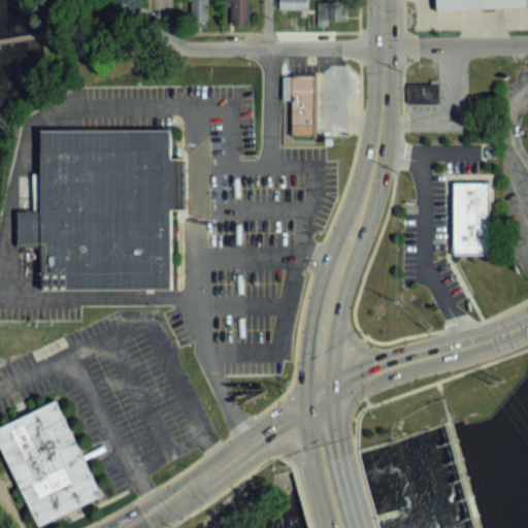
[(114,0),(116,17),(141,17),(140,0),(114,0)]
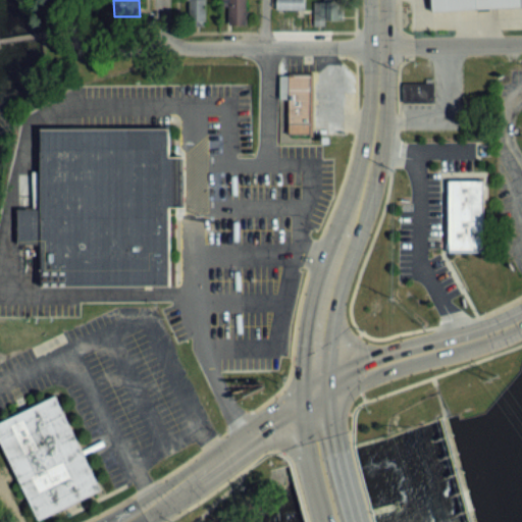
[(189,0),(189,25),(205,25),(205,0),(189,0)]
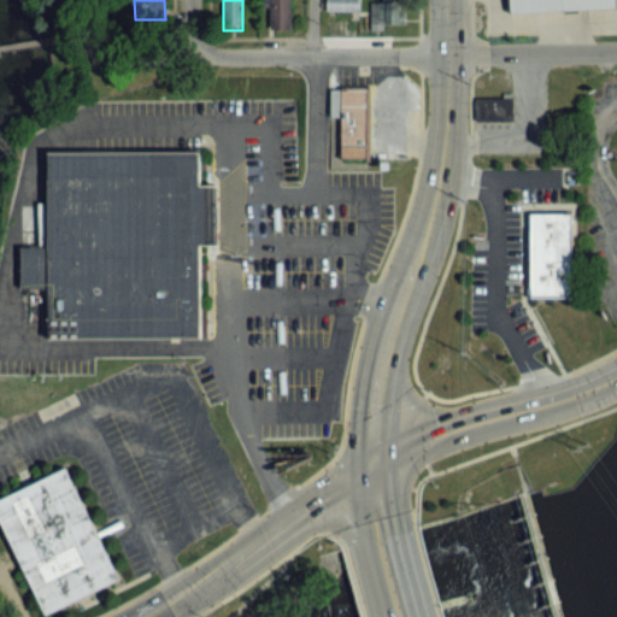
[(292,0),(262,0),(262,7),(271,7),(271,28),(292,28),(292,0)]
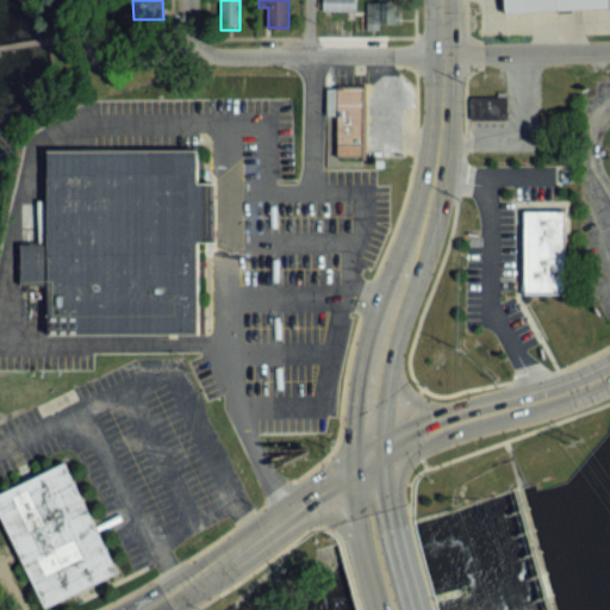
[(322,0),(323,13),(356,13),(355,0),(322,0)]
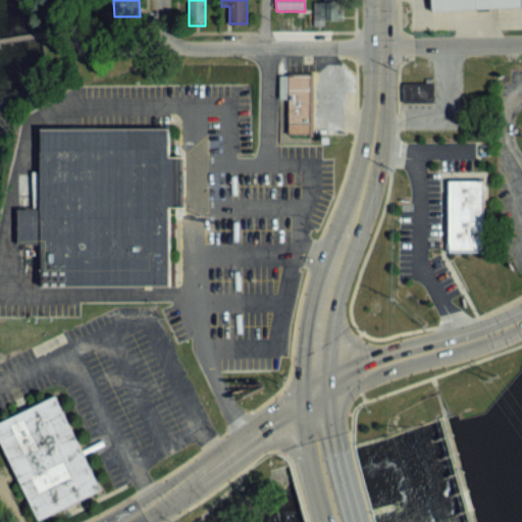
[(429,9),(428,0),(517,0),(518,4),(429,9)]
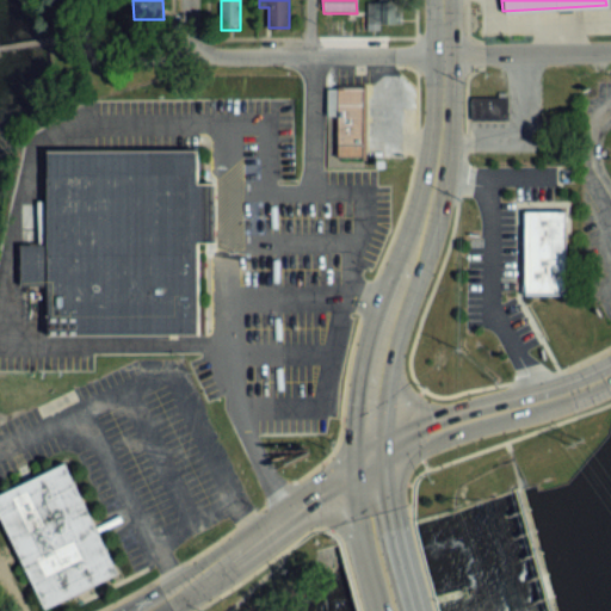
[(400,26),(400,2),(366,2),(366,26),(400,26)]
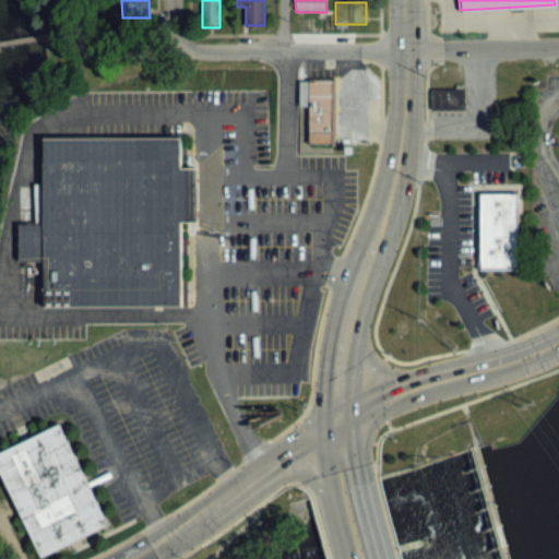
[(333,144),(308,144),(308,103),(298,103),(298,76),(333,76),(333,144)]
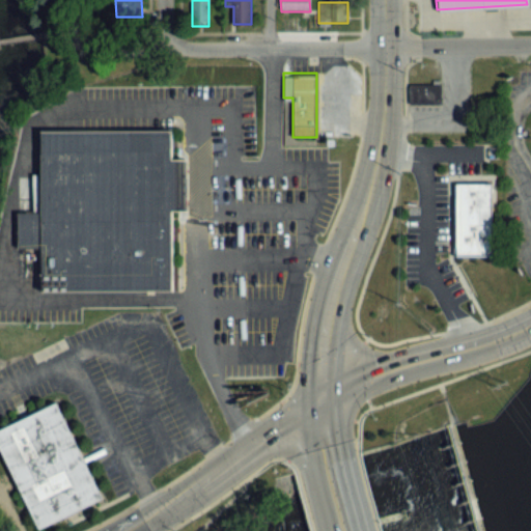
[(440,102),(407,103),(407,82),(440,82),(440,102)]
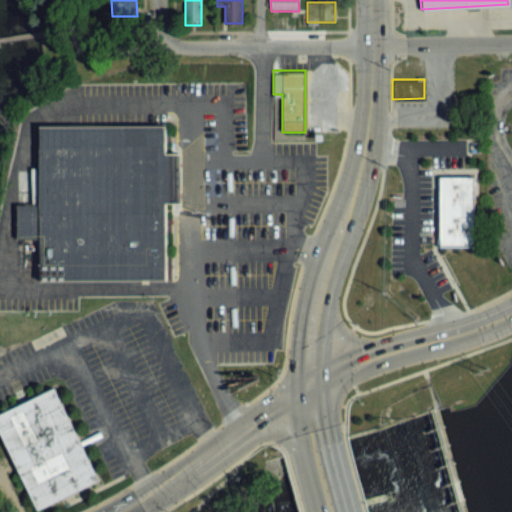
[(34,279),(163,278),(162,201),(177,201),(177,150),(163,150),(163,124),(74,125),(36,125),(36,203),(13,203),(13,235),(34,235),(34,279)]
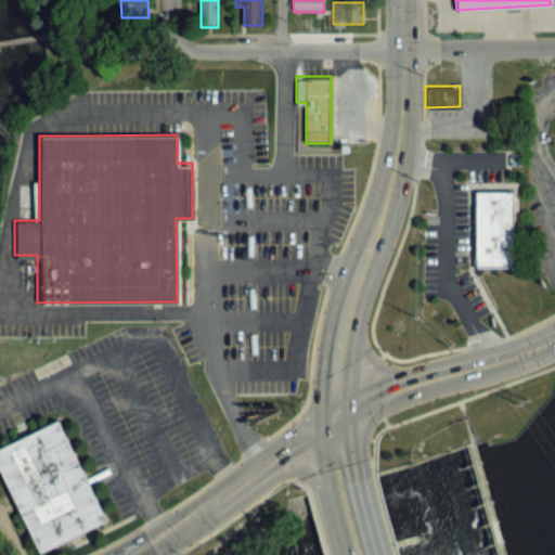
[(512,266),(475,266),(474,190),(511,190),(512,266)]
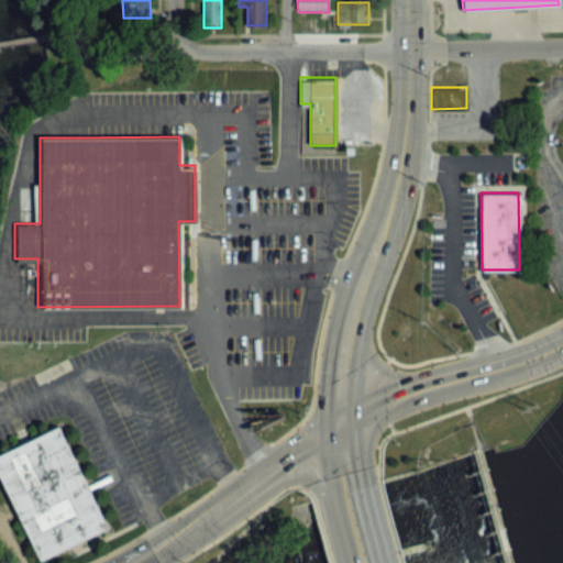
[(0,479),(37,559),(106,526),(57,424),(0,452),(0,479)]
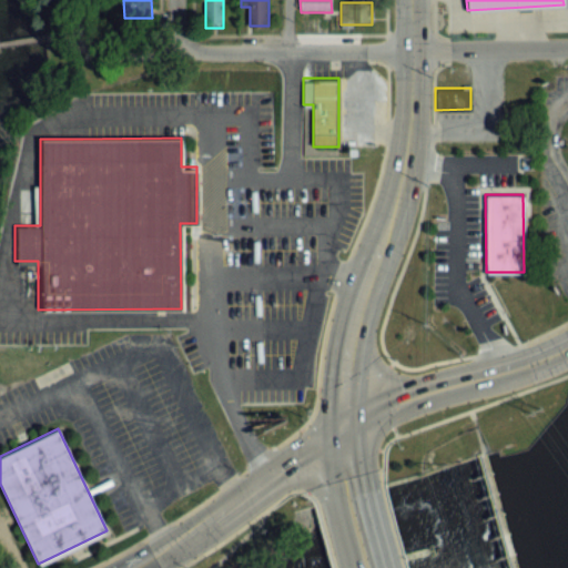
[(499,567),(469,457),(488,452),(520,567),(499,567)]
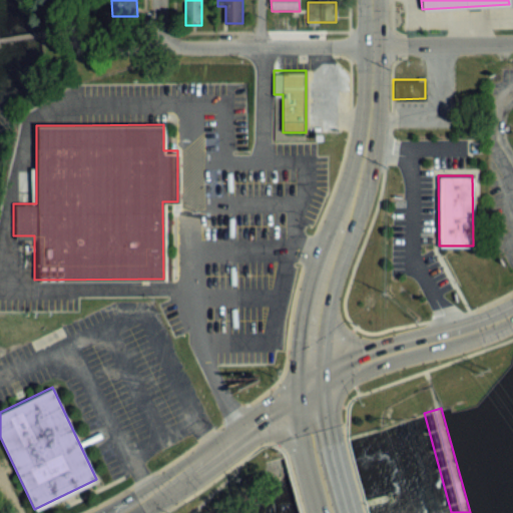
All buildings are outlined.
